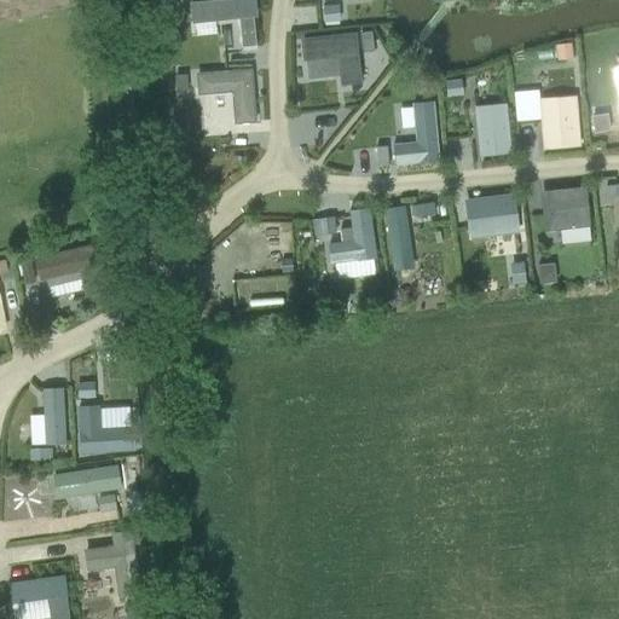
[(253,0),(233,0),(191,5),(192,23),(238,18),(242,48),(255,47),(253,16),(255,16),(253,0)]
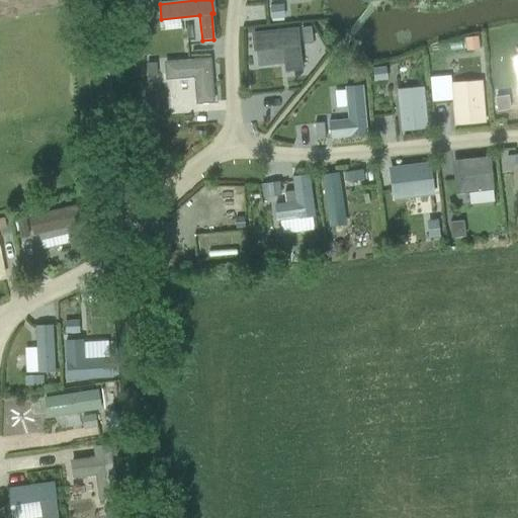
[(282,5),(269,7),(271,19),(283,17),(282,5)]
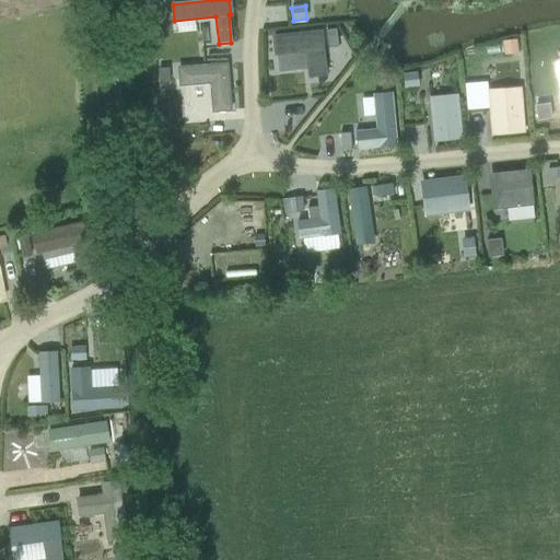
[(336,28),(326,31),(328,48),(338,47),(336,28)]
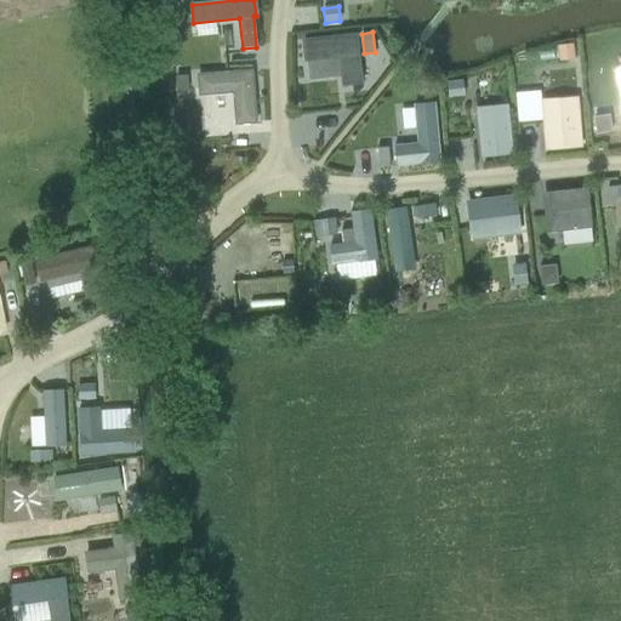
[(355,34),(305,40),(307,61),(309,79),(341,75),(342,86),(362,84),(355,34)]
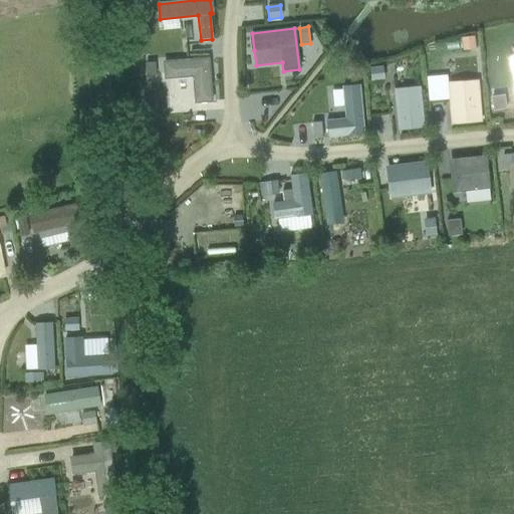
[(473,36),(460,38),(462,50),(475,49),(473,36)]
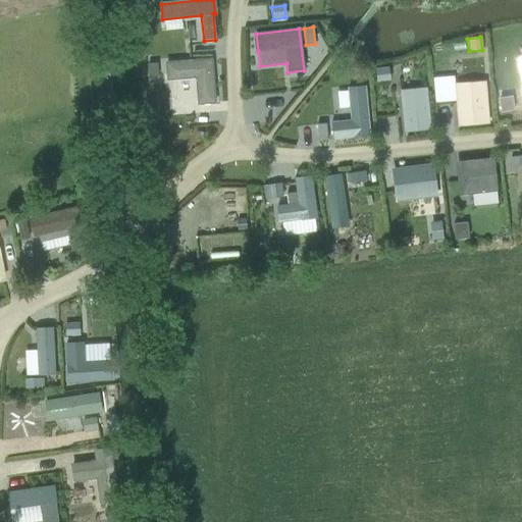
[(211,60),(166,63),(167,80),(196,77),(198,104),(201,104),(205,105),(208,105),(212,103),(214,103),(211,60)]
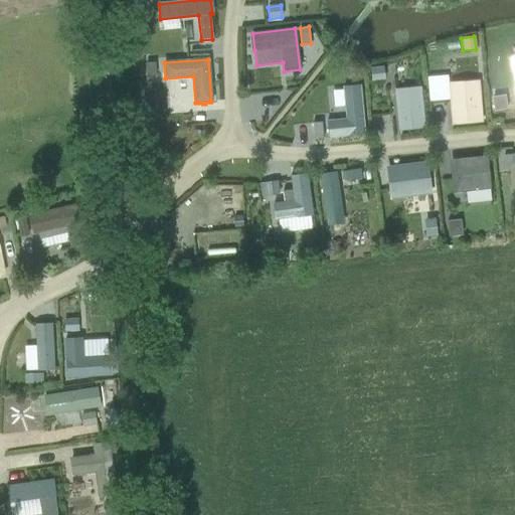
[(154,63),(146,64),(147,76),(155,75),(154,63)]
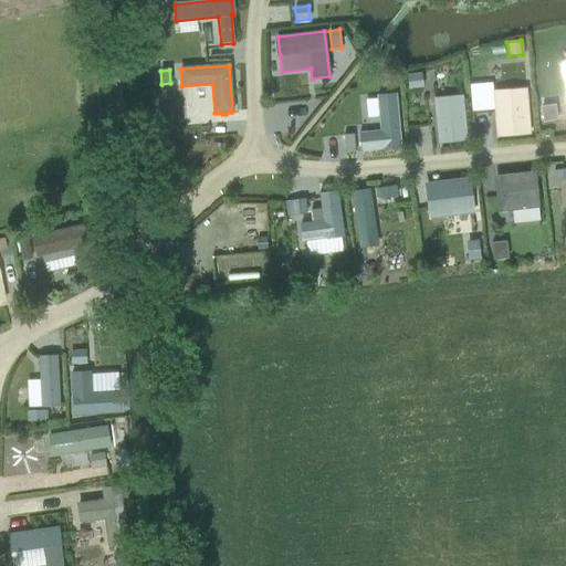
[(421,72),(406,74),(408,88),(423,87),(421,72)]
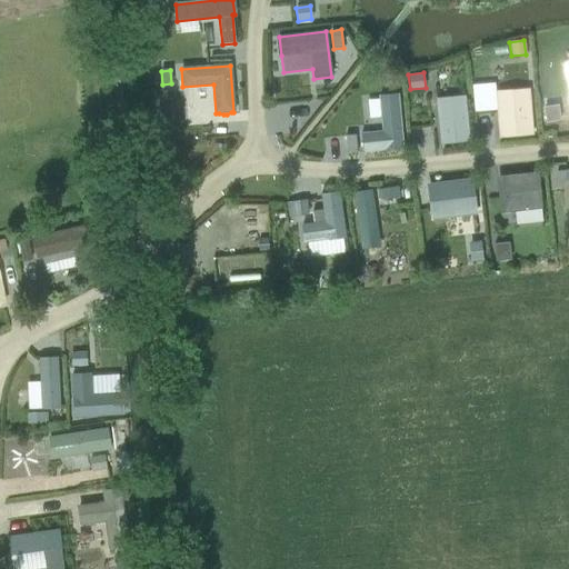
[(533,135),(530,88),(495,90),(498,137),(533,135)]
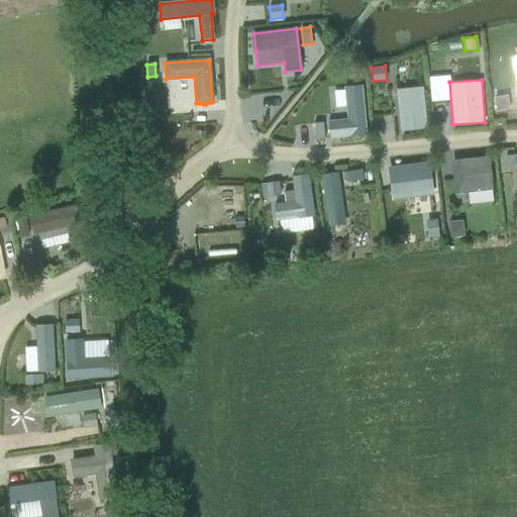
[(347,120),(328,122),(329,138),(366,134),(360,86),(344,88),(347,120)]
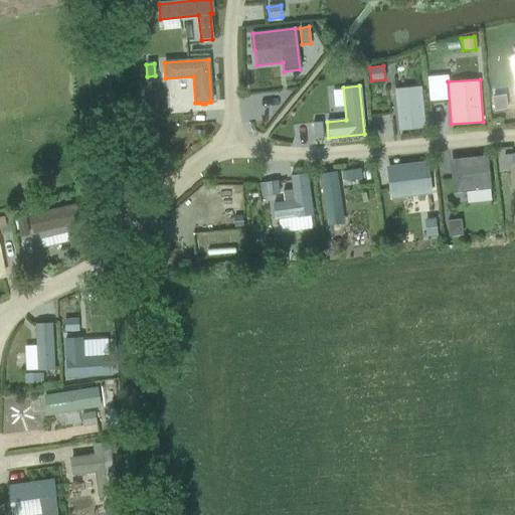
[(425,129),(421,87),(394,90),(398,131),(425,129)]
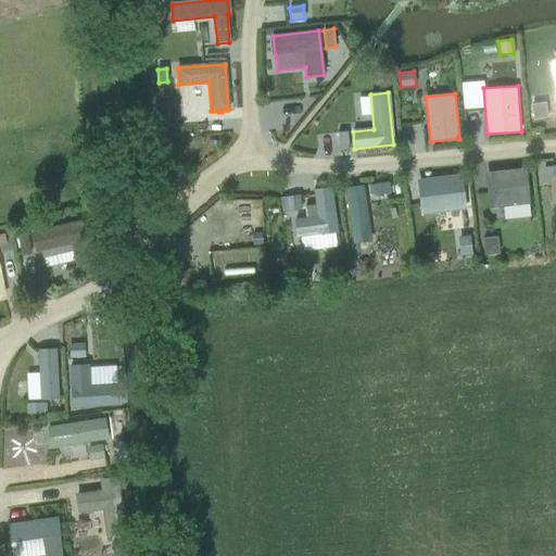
[(545,104),(532,106),(534,119),(547,117),(545,104)]
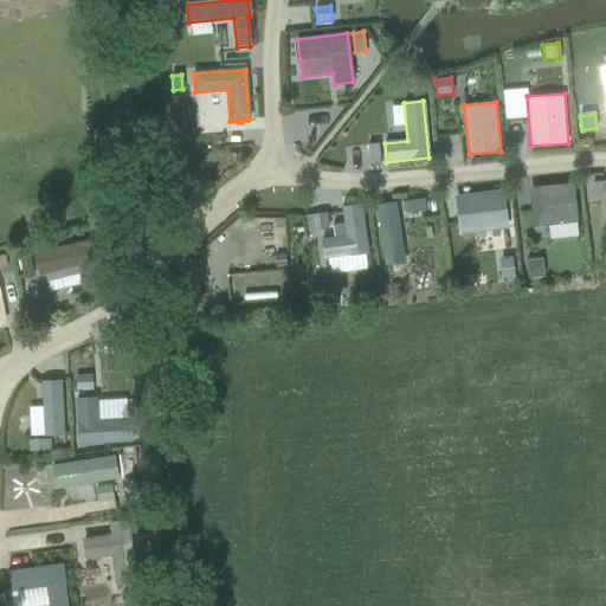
[(368,144),(369,163),(380,162),(378,143),(368,144)]
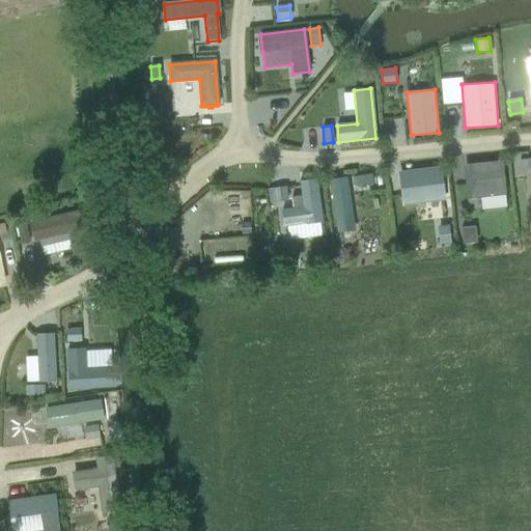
[(530,157),(529,158),(519,159),(521,168),(530,167),(530,157)]
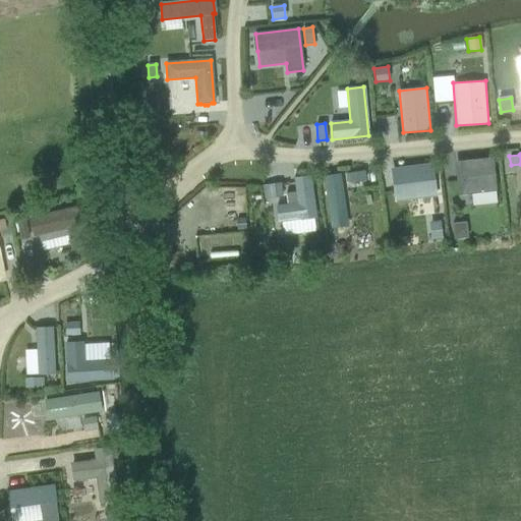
[(461,172),(456,172),(458,194),(496,190),(493,158),(460,162),(461,172)]
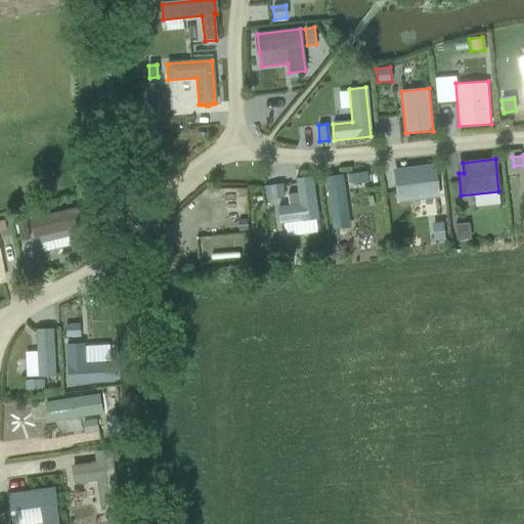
[(434,166),(395,171),(398,192),(396,193),(397,203),(406,202),(407,200),(438,197),(434,166)]
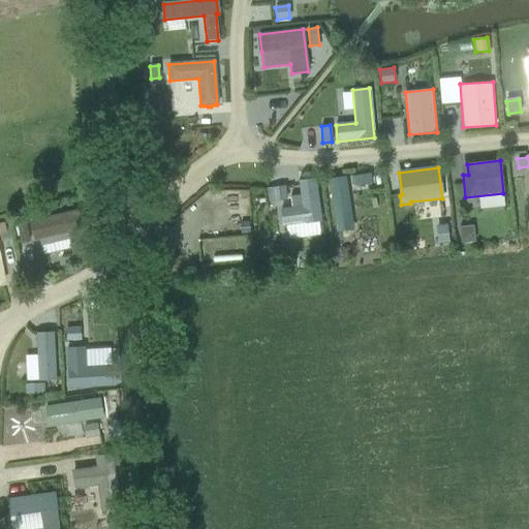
[(370,174),(351,177),(353,186),(371,183),(370,174)]
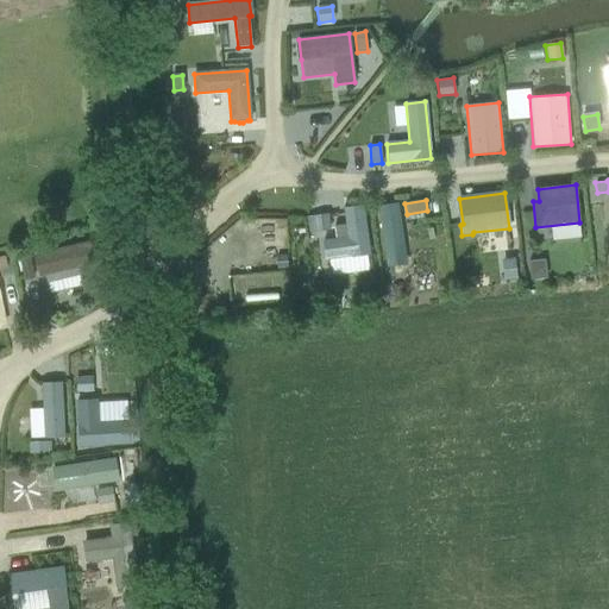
[(397,205),(378,207),(385,257),(405,255),(397,205)]
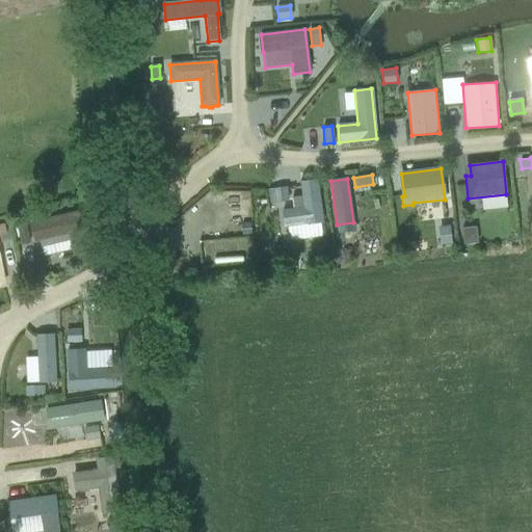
[(299,182),(302,207),(282,210),(284,230),(323,224),(317,180),(299,182)]
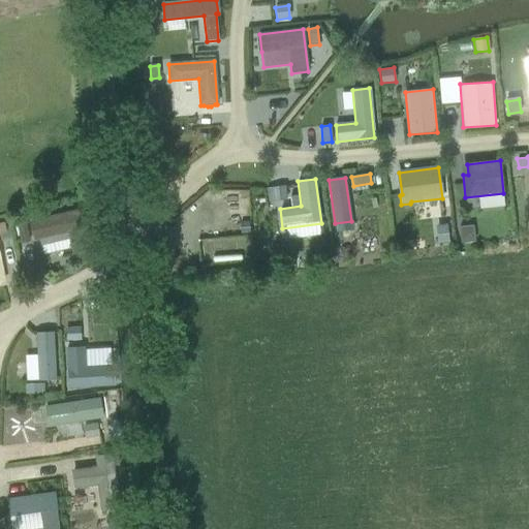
[(286,189),(272,191),(273,201),(287,199),(286,189)]
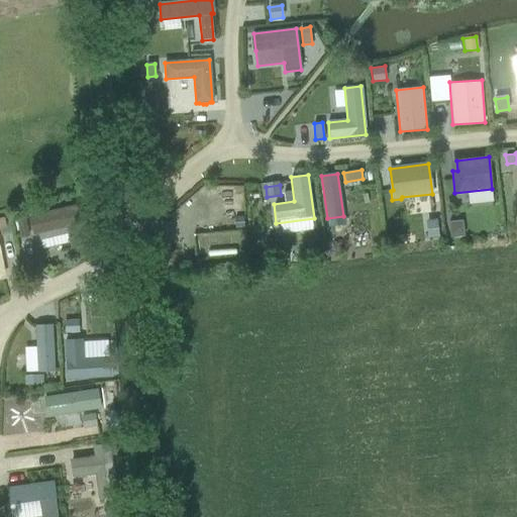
[(80,206),(29,218),(33,234),(38,232),(42,247),(71,241),(72,245),(79,244),(81,245),(88,243),(89,241),(88,234),(86,233),(80,206)]
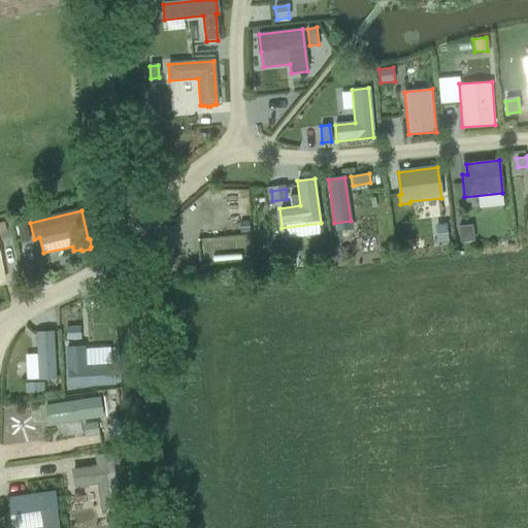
[(26,222),(17,224),(21,241),(30,240),(26,222)]
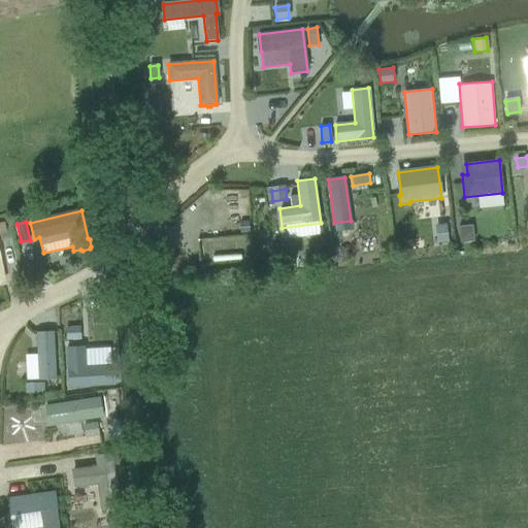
[(447,224),(435,226),(437,242),(449,241),(447,224)]
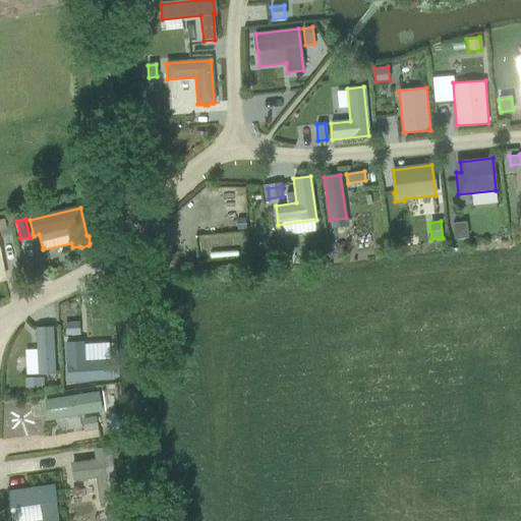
[(466,223),(452,224),(454,239),(467,238),(466,223)]
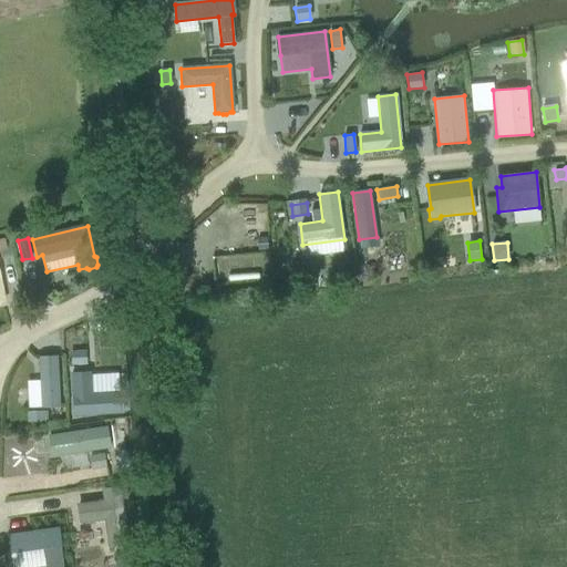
[(84,351),(71,352),(72,366),(85,364),(84,351)]
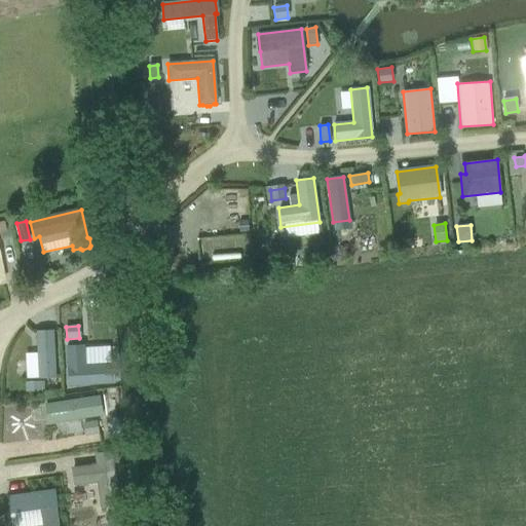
[(52,332),(36,333),(38,378),(55,377),(52,332)]
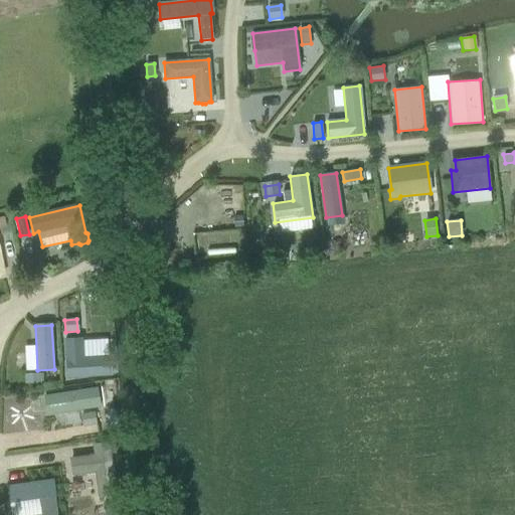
[(81,338),(65,339),(67,377),(112,375),(111,356),(82,358),(81,338)]
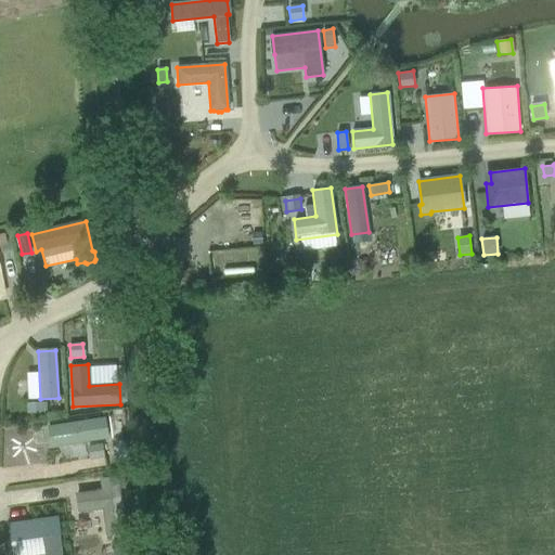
[(46,404),(26,404),(27,414),(46,413),(46,404)]
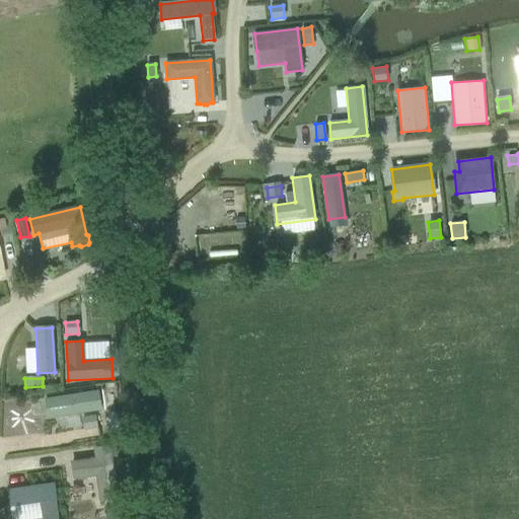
[(46,417),(103,411),(101,388),(44,394),(46,417)]
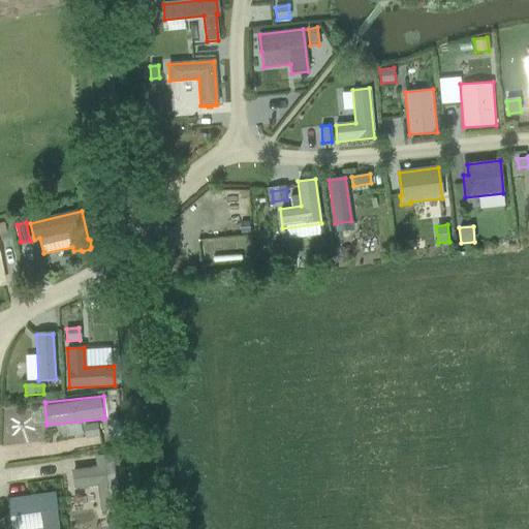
[(73,474),(72,477),(73,481),(75,485),(75,489),(97,486),(101,510),(119,508),(114,466),(118,465),(117,455),(101,456),(94,457),(96,467),(73,470),(73,474)]
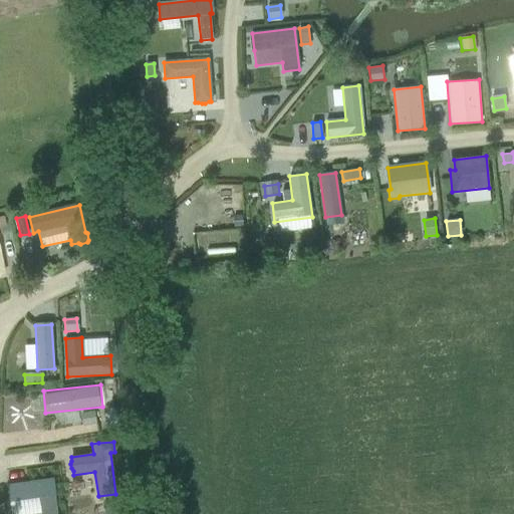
[(57,513),(52,479),(7,486),(10,513),(37,513),(41,513),(40,513),(57,513)]
